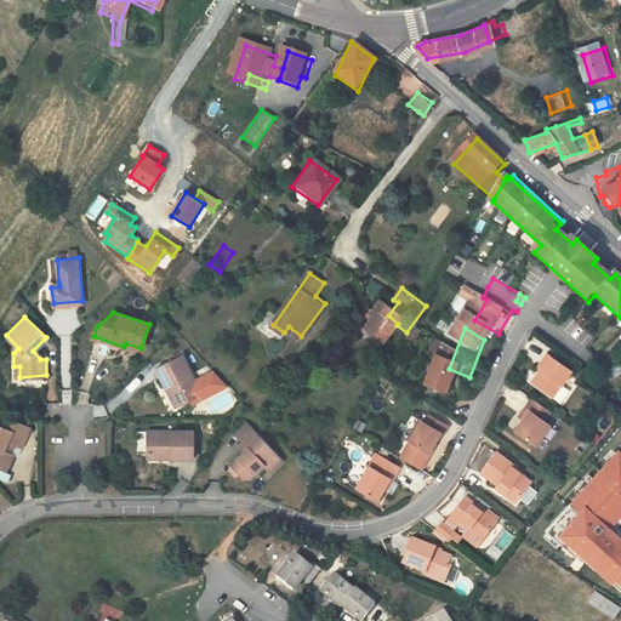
[(184,354),(159,366),(169,386),(172,383),(182,404),(199,397),(201,399),(226,388),(224,385),(214,372),(198,380),(184,354)]
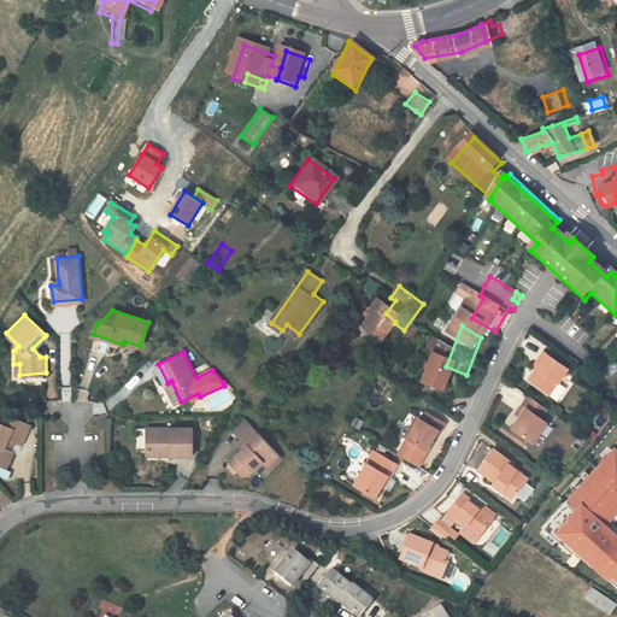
[(542,357),(536,364),(540,366),(535,372),(529,383),(550,397),(557,386),(565,372),(542,357)]
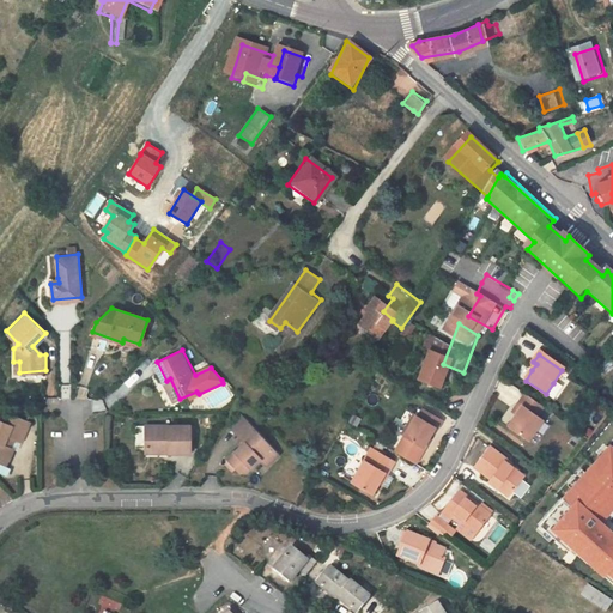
[(213,366),(211,368),(222,380),(223,383),(228,381),(213,366)]
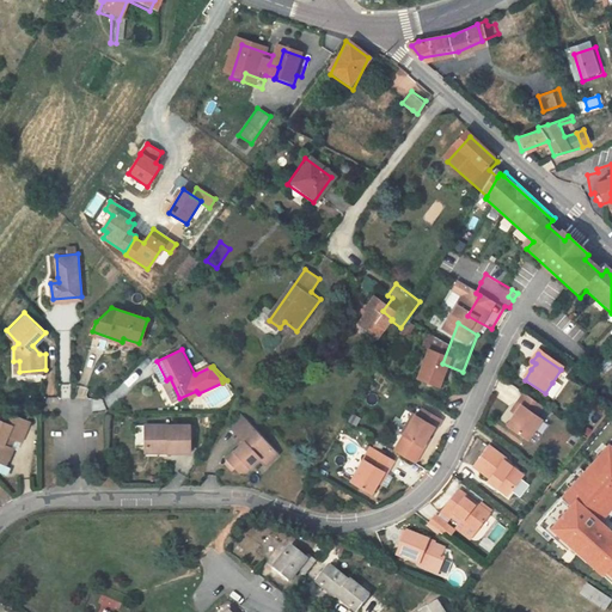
[(170,378),(166,380),(176,401),(179,398),(170,378)]
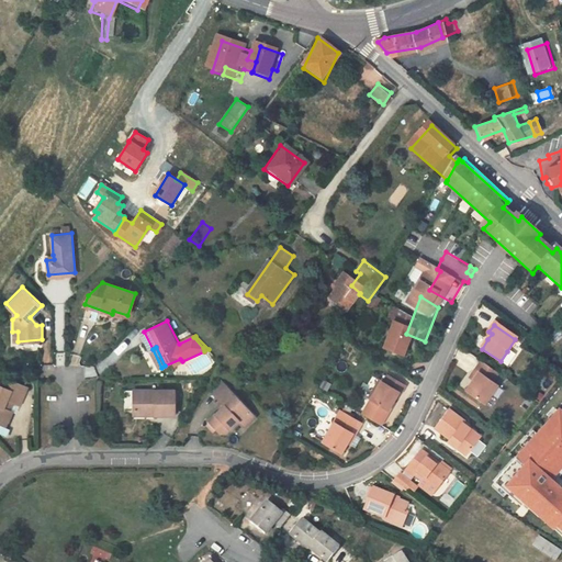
[(514,355),(507,351),(501,361),(507,366),(514,355)]
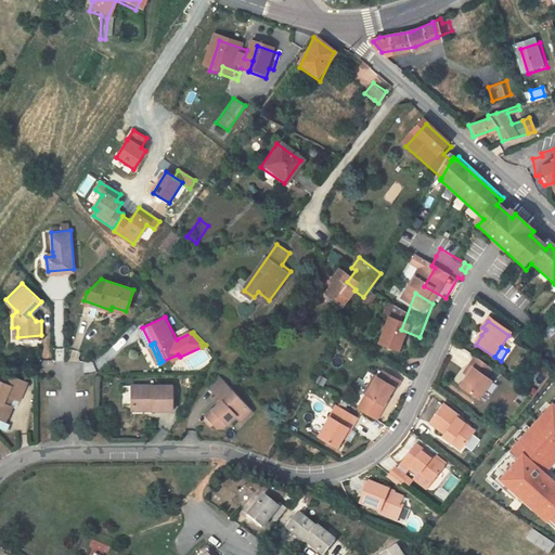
[(416,364),(402,356),(399,364),(396,362),(386,379),(381,390),(385,392),(382,398),(396,407),(405,391),(403,390),(413,374),(415,375),(421,366),(416,364)]
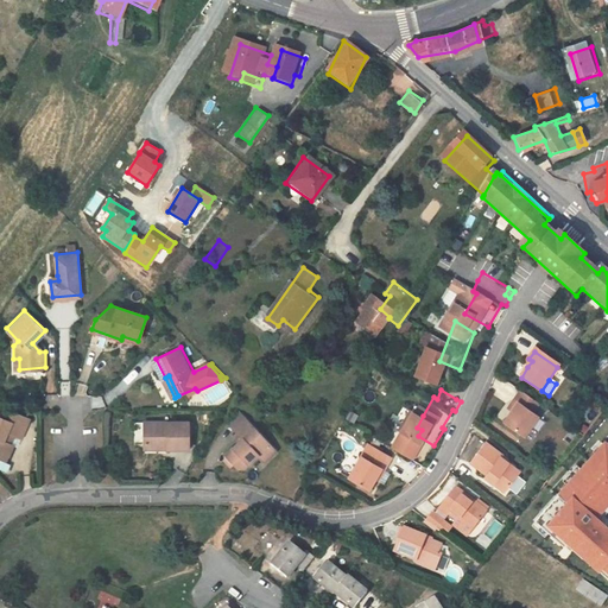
[(534,415),(540,406),(523,393),(515,404),(519,406),(507,424),(526,438),(540,417),(534,415)]
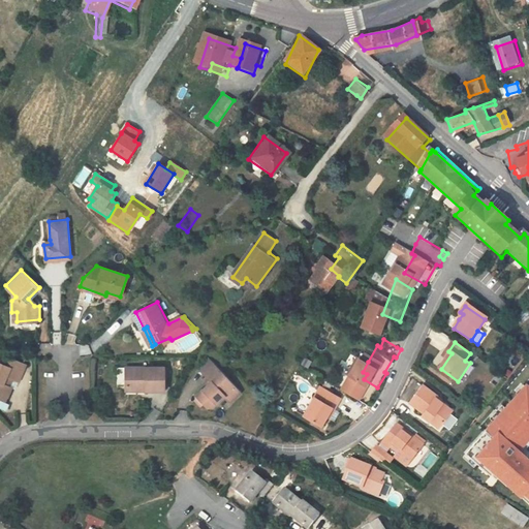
[(365,361),(368,362),(377,345),(374,344),(365,361)]
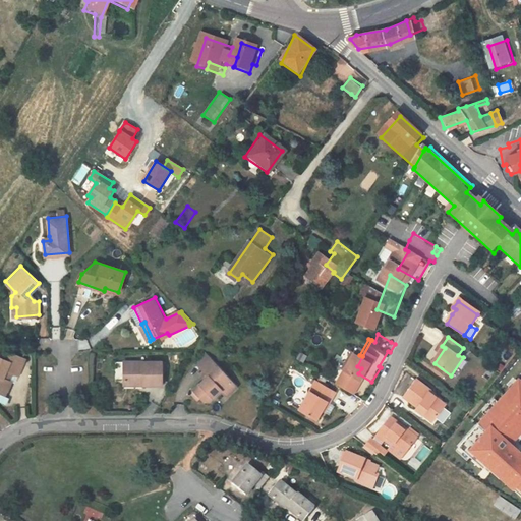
[(25,359),(11,352),(7,359),(0,355),(0,392),(3,394),(10,380),(8,379),(11,372),(17,374),(25,359)]
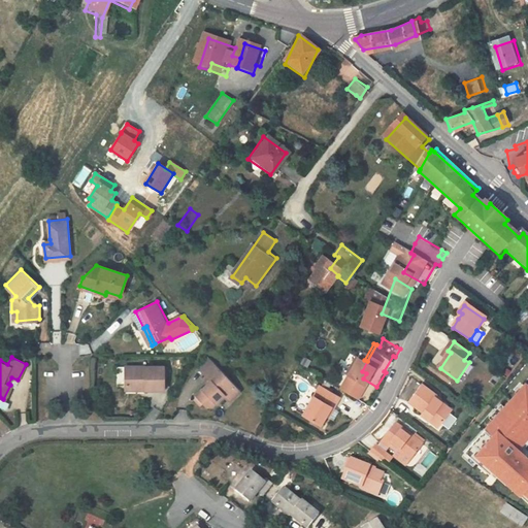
[(197,395),(199,397),(204,404),(207,407),(213,407),(226,396),(232,403),(242,394),(210,361),(201,370),(212,383),(197,395)]
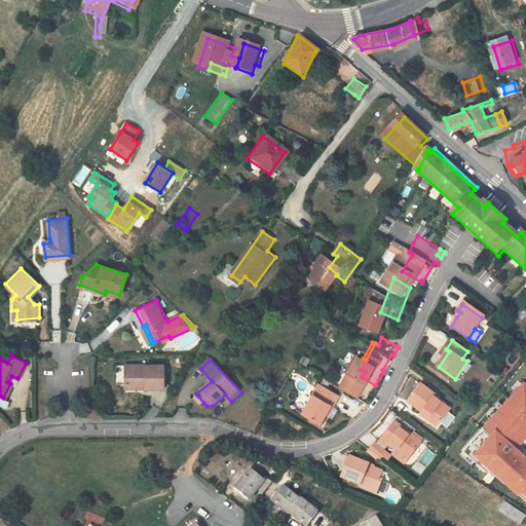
[(127,363),(127,382),(147,382),(146,386),(166,387),(166,364),(127,363)]
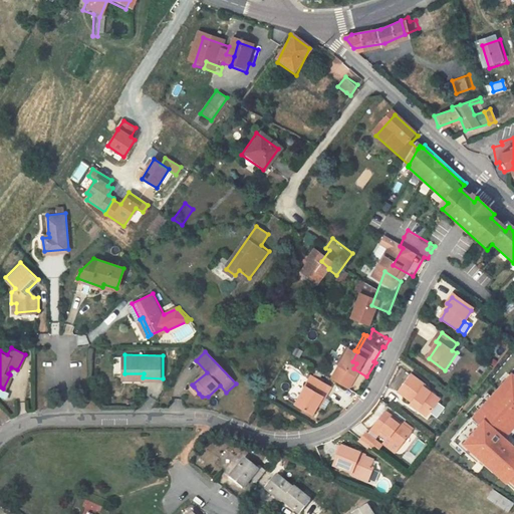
[(350,374),(330,363),(314,392),(331,402),(342,383),(344,384),(350,374)]
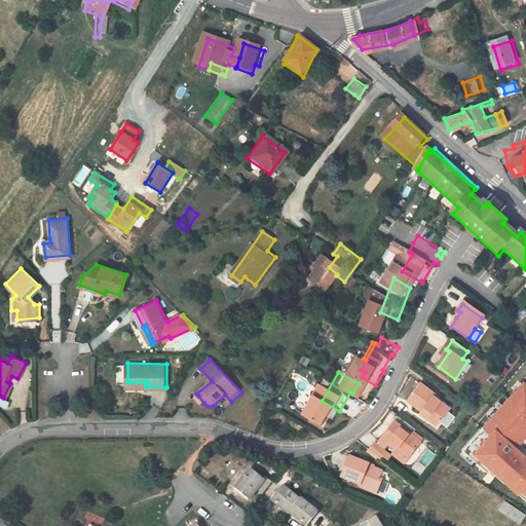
[(431,393),(418,384),(405,402),(419,412),(417,414),(436,426),(446,411),(436,404),(438,402),(429,396),(431,393)]
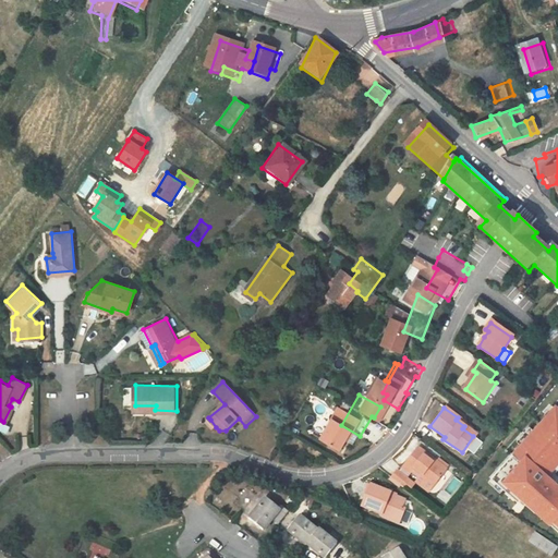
[(549,524),(552,521),(557,526),(557,486),(546,476),(557,463),(557,409),(556,408),(513,455),(522,461),(504,482),(549,524)]
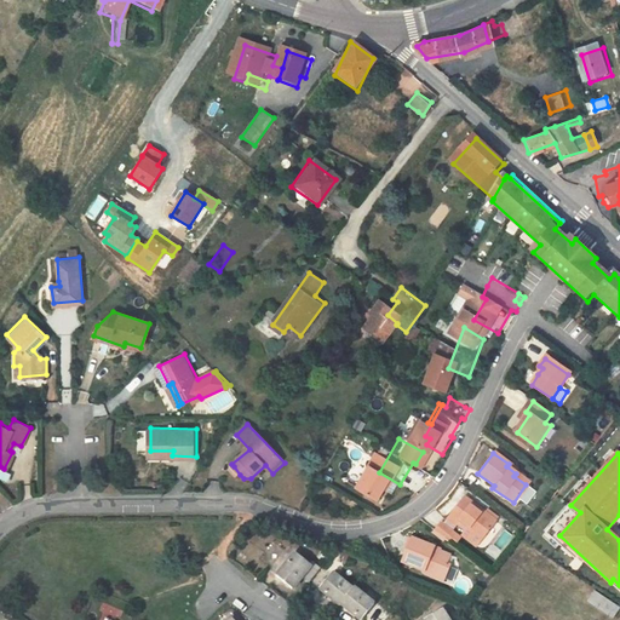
[(237,478),(240,475),(234,466),(230,470),(237,478)]
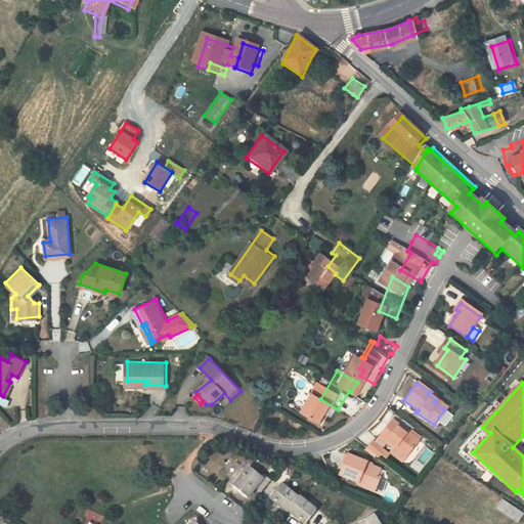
[(417,439),(390,419),(375,438),(382,443),(383,441),(393,449),(394,447),(404,454),(417,439)]
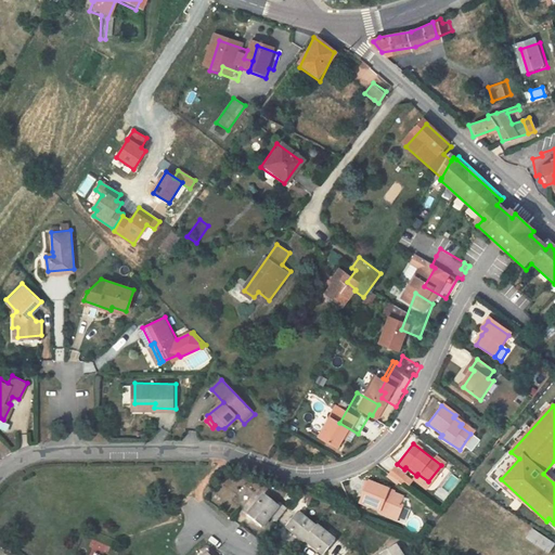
[(391,467),(385,476),(396,483),(402,476),(391,467)]
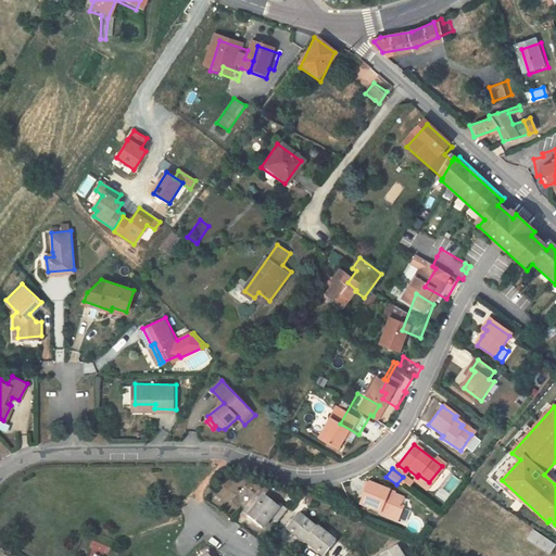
[(387,492),(368,484),(358,505),(377,513),(377,515),(394,522),(401,508),(396,507),(400,500),(386,494),(387,492)]
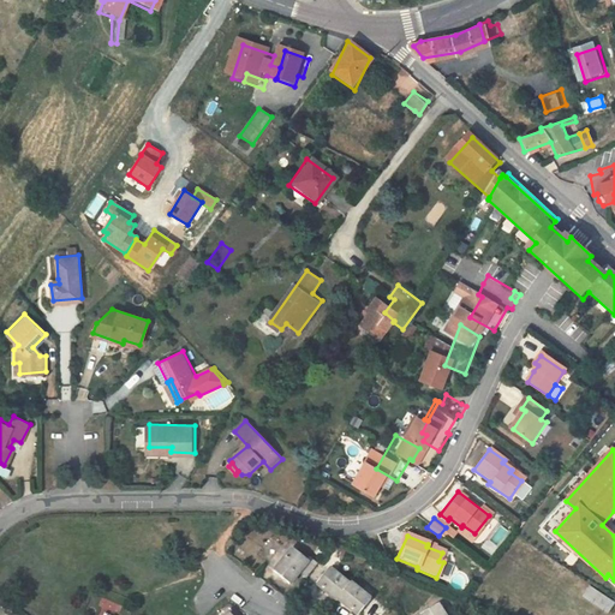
[(305,567),(291,554),(275,572),(290,584),(300,573),(308,579),(317,569),(309,562),(305,567)]
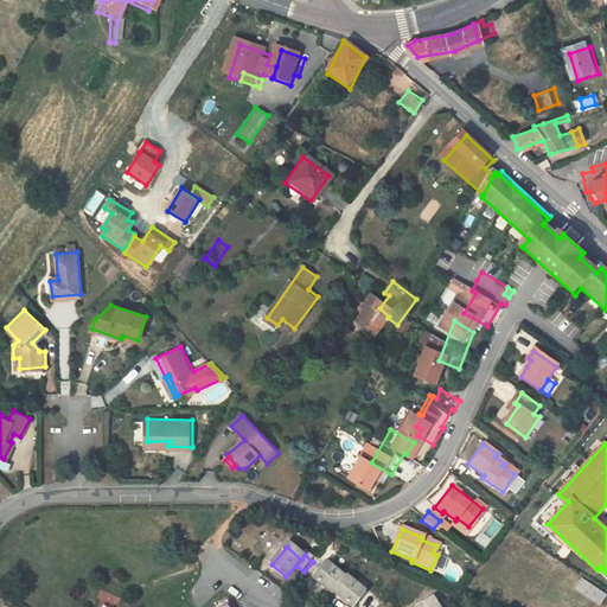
[(345,585),(325,567),(314,580),(334,598),(336,595),(347,606),(357,606),(365,598),(347,582),(345,585)]
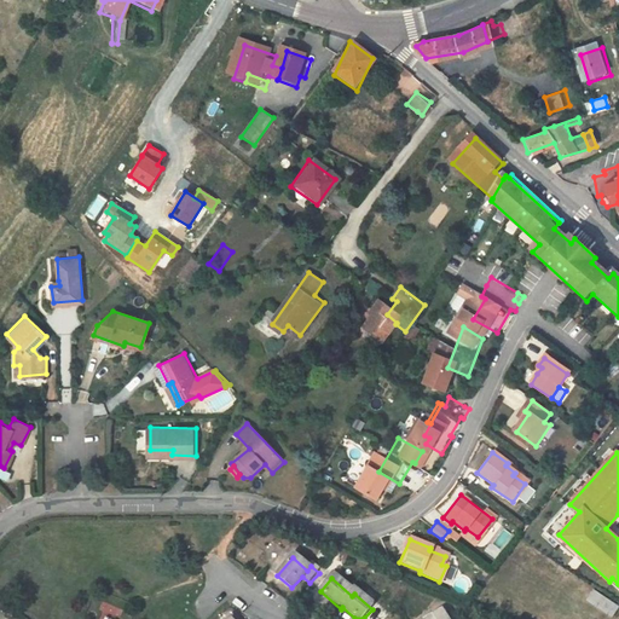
[(618,607),(594,591),(588,601),(613,618),(618,607)]
